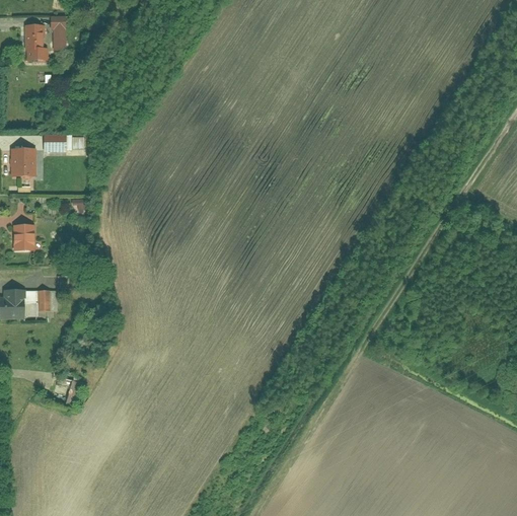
[(51,29),(54,29),(54,50),(67,50),(67,18),(51,18),(51,29)]
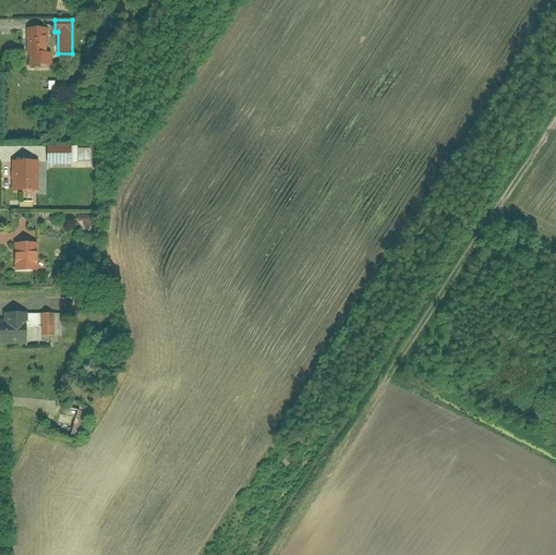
[(52,50),(48,50),(48,26),(27,26),(27,53),(28,53),(28,65),(52,65),(52,50)]
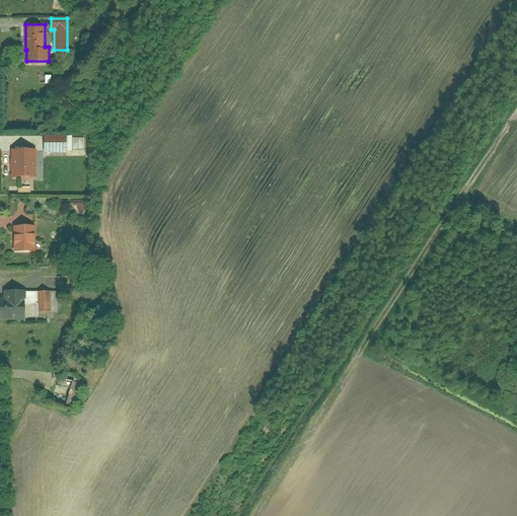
[(44,134),(44,151),(66,151),(66,149),(66,134),(66,133),(44,134)]
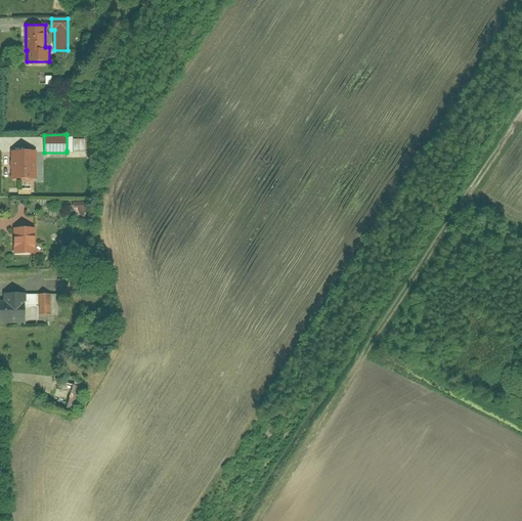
[(73,135),(67,135),(67,150),(73,150),(73,148),(85,148),(85,137),(73,137),(73,135)]
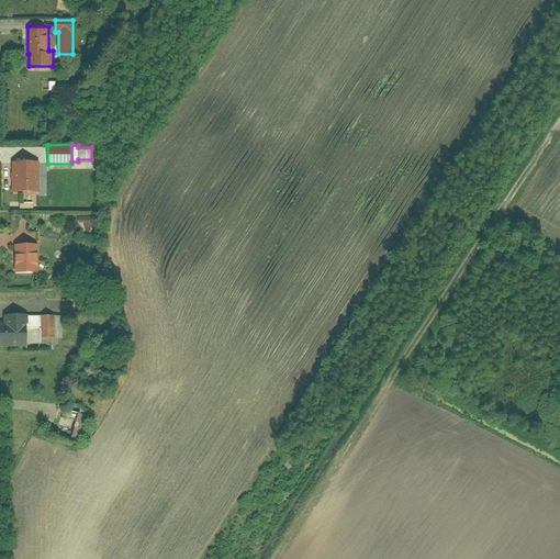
[(12,160),(12,190),(38,190),(38,159),(12,160)]
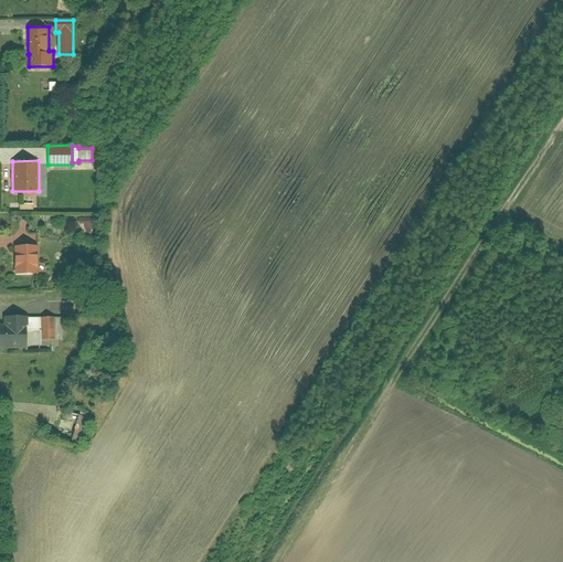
[(14,244),(14,272),(39,272),(39,244),(14,244)]
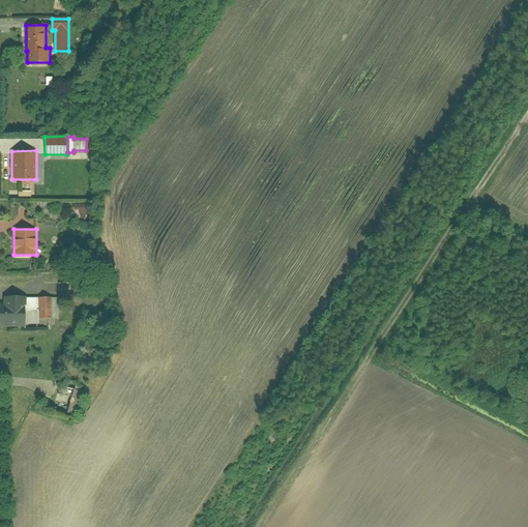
[(0,324),(25,324),(25,295),(4,295),(5,302),(0,301),(0,324)]
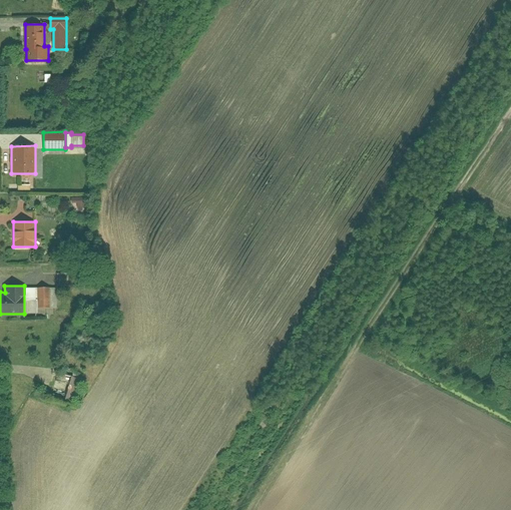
[(73,375),(69,399),(80,401),(84,377),(73,375)]
